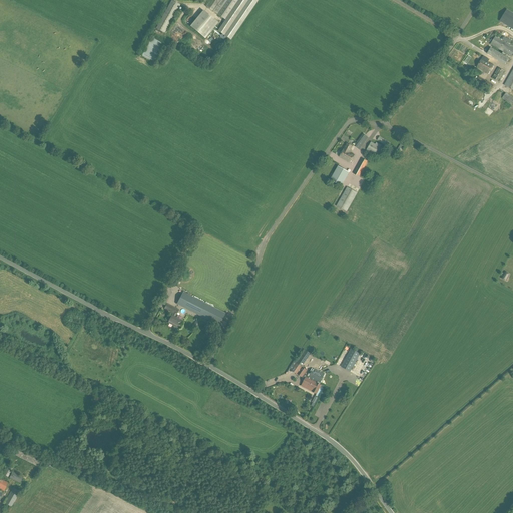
[(213,0),(207,10),(210,12),(218,0),(213,0)]
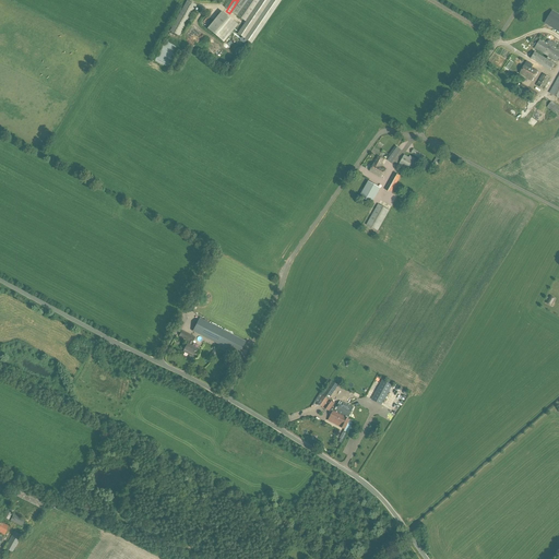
[(242,44),(248,42),(250,38),(251,38),(273,6),(277,3),(280,0),(273,0),(266,11),(261,12),(269,0),(259,0),(257,3),(258,4),(260,3),(251,16),(246,19),(258,0),(251,0),(238,20),(242,23),(236,33),(239,42),(242,44)]
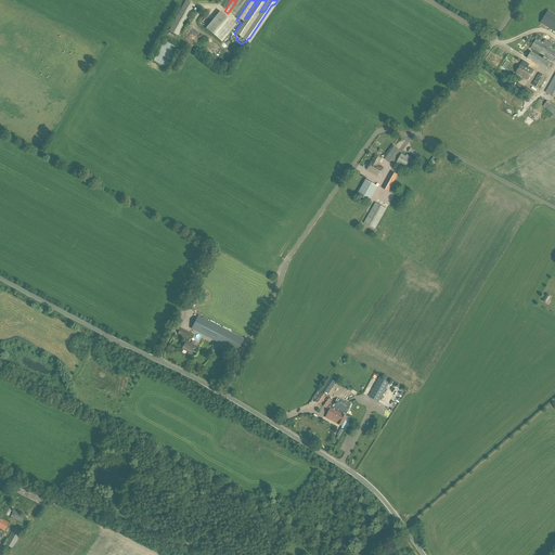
[(176,20),(169,31),(178,36),(183,27),(186,29),(191,22),(188,21),(195,7),(185,1),(177,16),(176,16),(175,18),(176,20)]
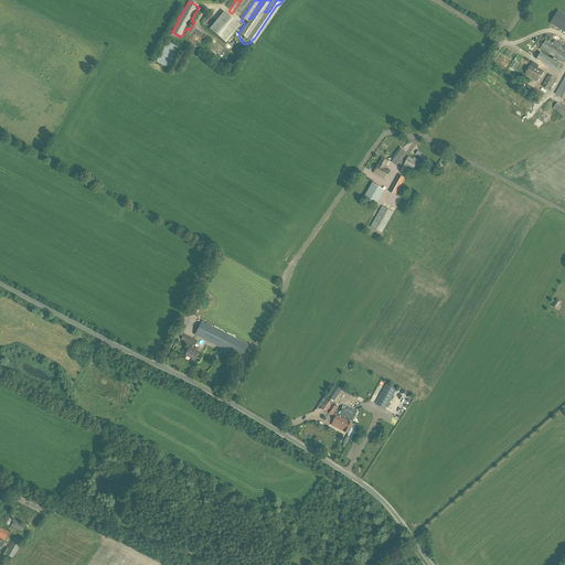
[(564,14),(558,11),(551,24),(564,32),(564,14)]
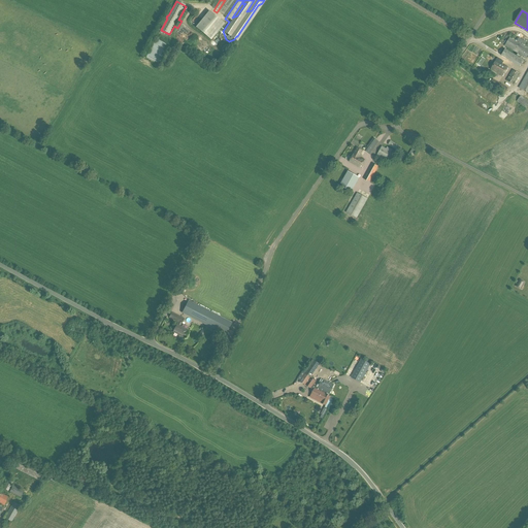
[(209,11),(196,28),(211,41),(225,25),(209,11)]
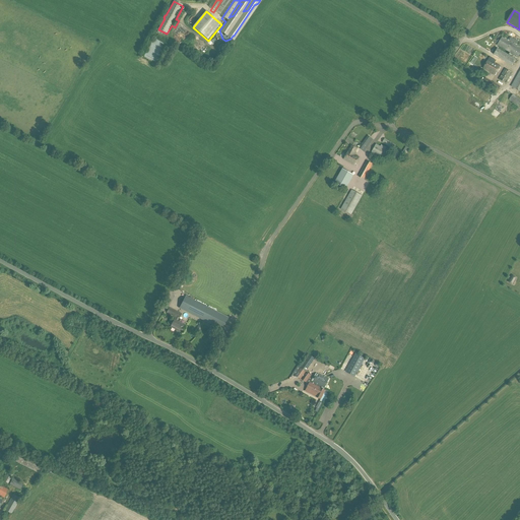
[(499,33),(493,41),(498,44),(497,45),(518,58),(519,55),(519,48),(503,38),(504,36),(499,33)]
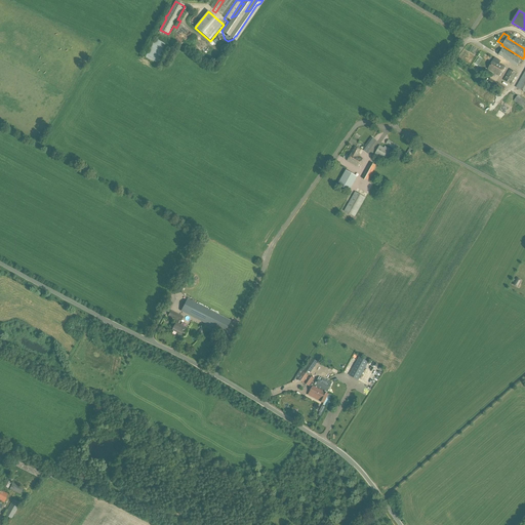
[(156,40),(146,58),(158,65),(168,46),(156,40)]
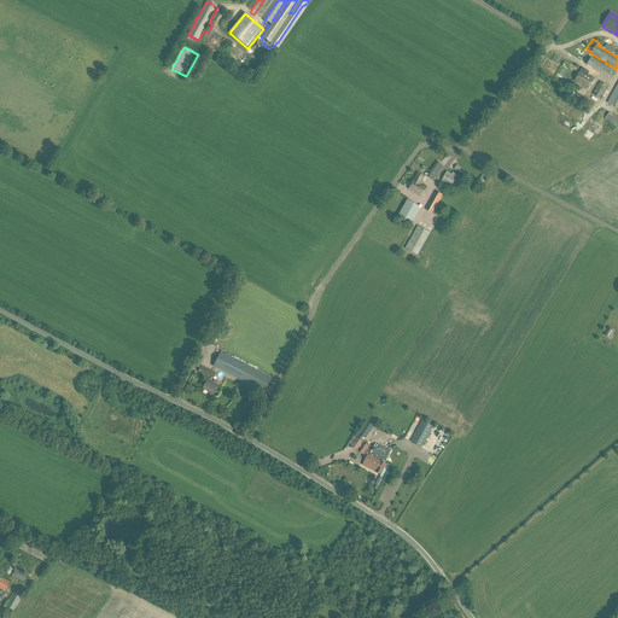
[(592,58),(587,65),(608,79),(613,71),(592,58)]
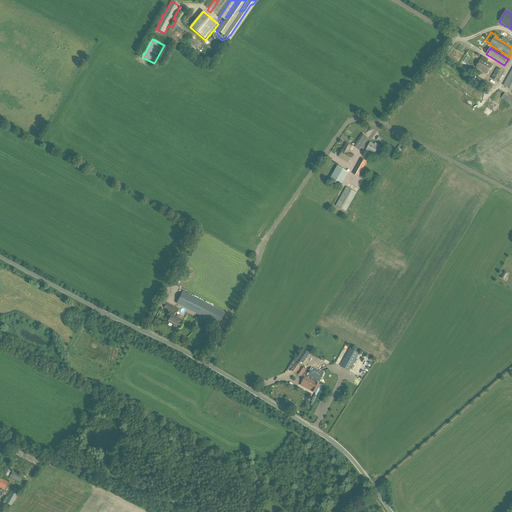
[(482,57),(476,68),(488,74),(493,65),(484,61),(485,59),(482,57)]
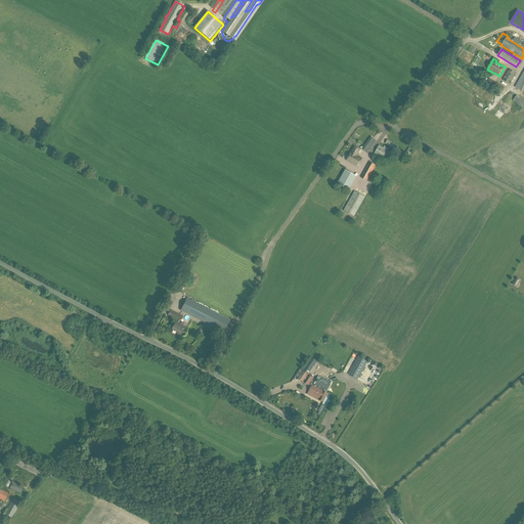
[(509,70),(503,81),(511,85),(517,74),(509,70)]
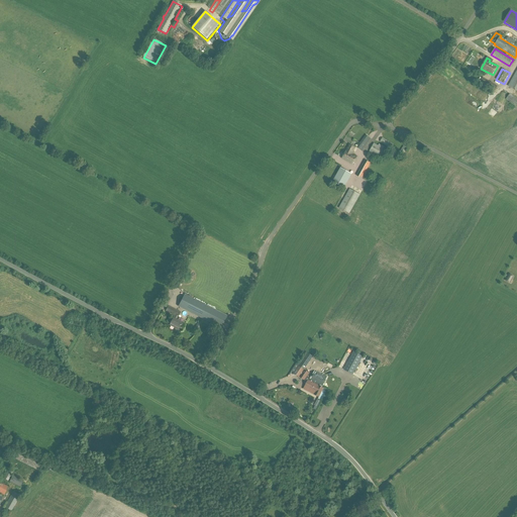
[(480,101),(482,97),(475,93),(473,96),(480,101)]
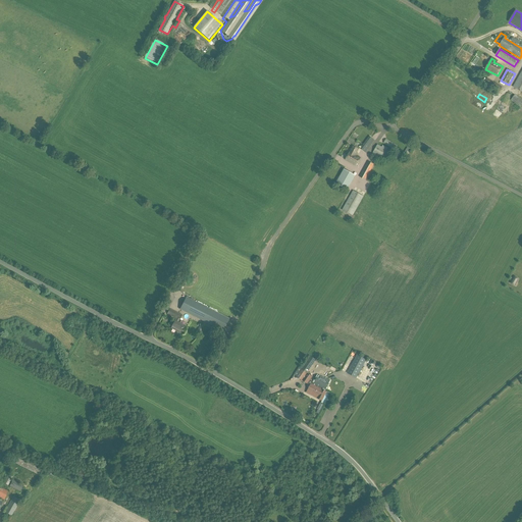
[(521,100),(515,96),(511,101),(521,108),(521,106),(521,100)]
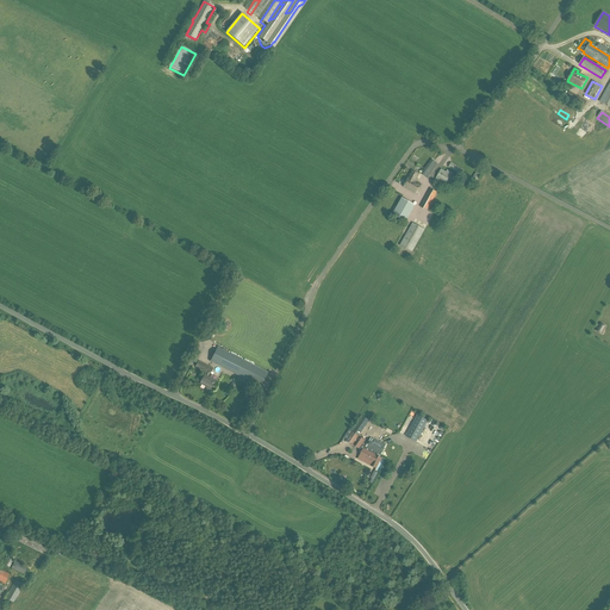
[(573,117),(562,128),(567,132),(578,122),(573,117)]
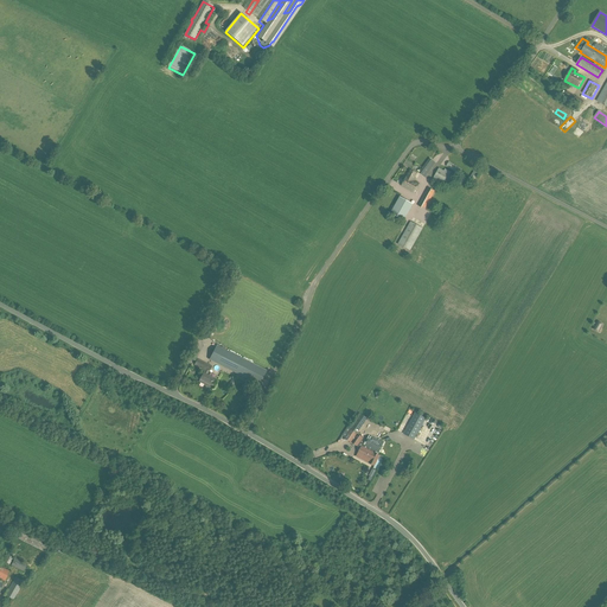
[(429,160),(420,174),(425,178),(435,165),(429,160)]
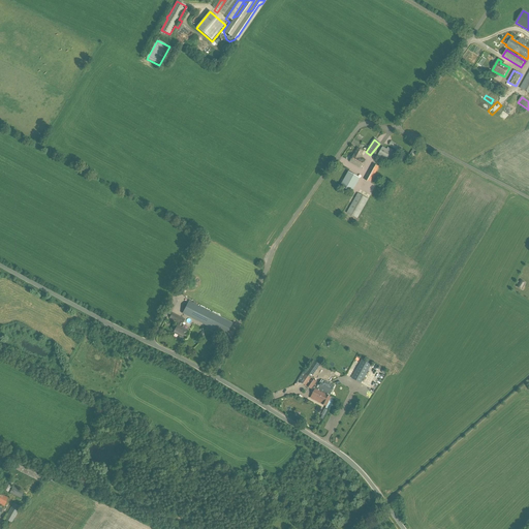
[(392,141),(389,146),(401,152),(403,148),(392,141)]
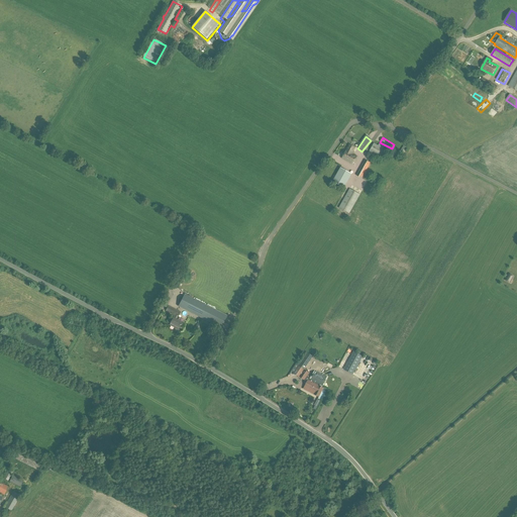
[(370,151),(368,154),(374,158),(376,154),(384,160),(389,151),(374,143),(370,151)]
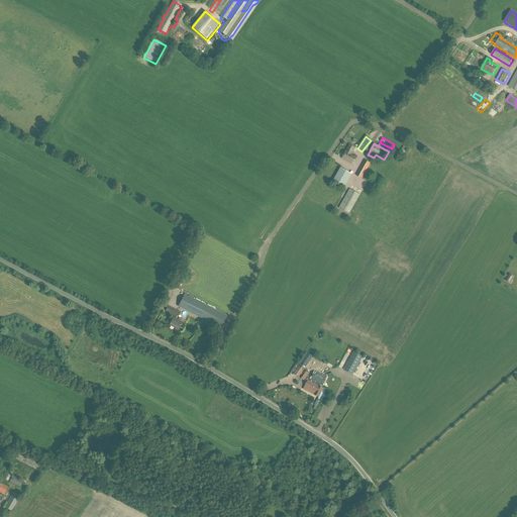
[(405,143),(399,153),(403,157),(410,146),(405,143)]
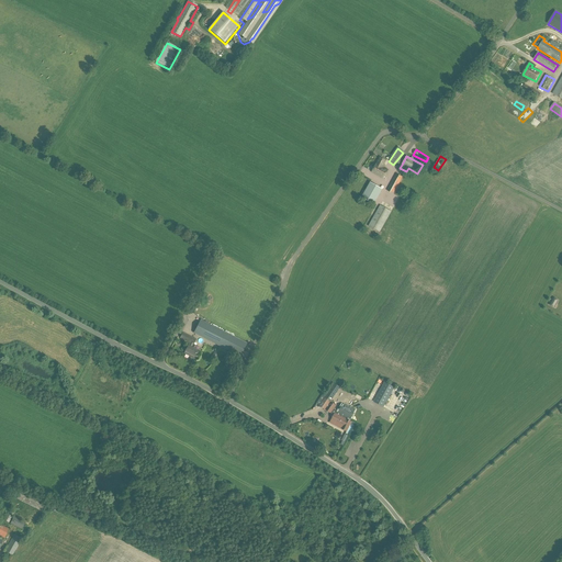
[(381,158),(372,173),(384,179),(389,171),(383,168),(386,161),(381,158)]
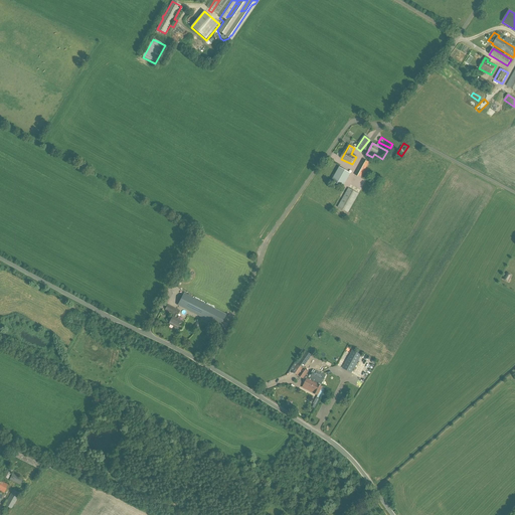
[(364,160),(355,175),(361,178),(369,163),(364,160)]
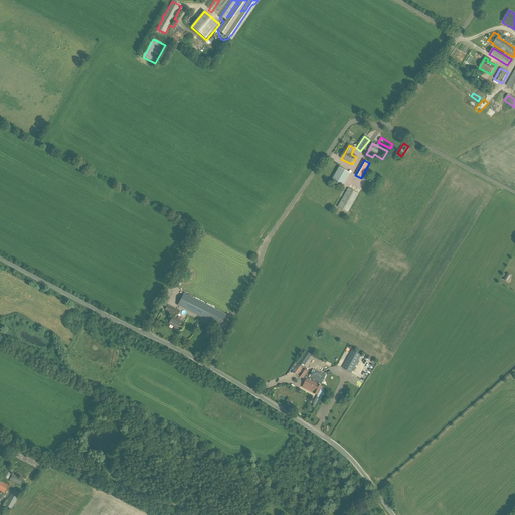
[(340,168),(332,182),(343,188),(351,174),(340,168)]
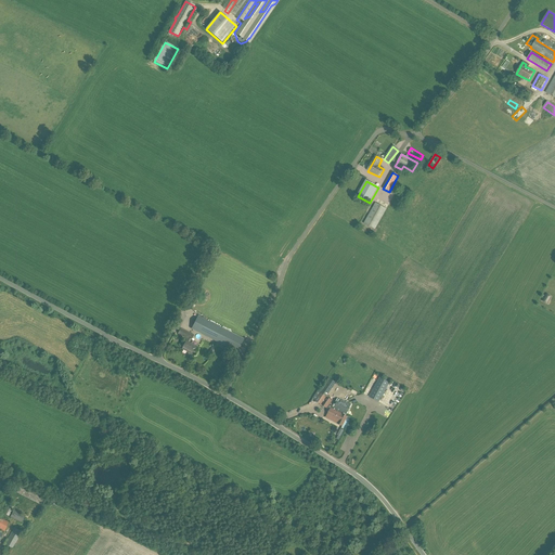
[(376,203),(365,223),(372,228),(384,207),(376,203)]
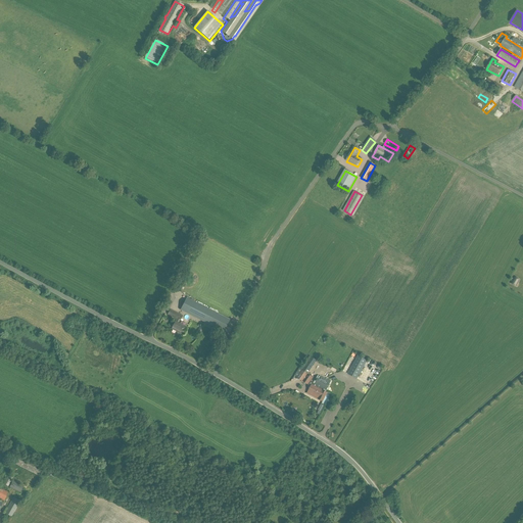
[(181,310),(224,331),(229,320),(186,298),(181,310)]
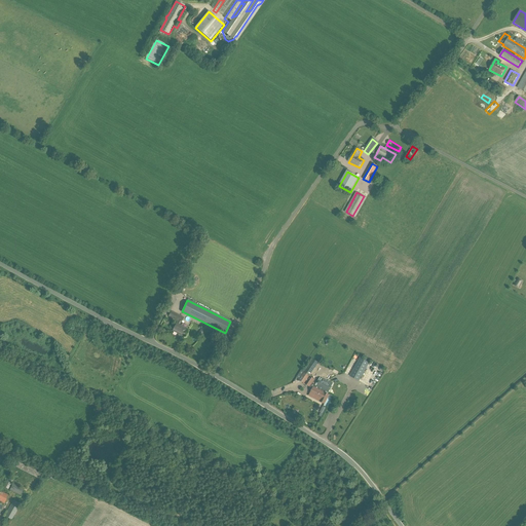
[(172,311),(170,316),(178,321),(176,324),(175,323),(173,327),(174,328),(173,331),(182,336),(185,329),(180,326),(184,317),(172,311)]
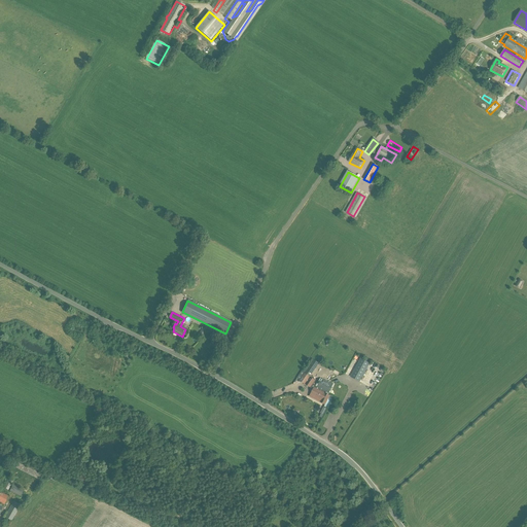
[(360,359),(350,378),(360,382),(371,364),(360,359)]
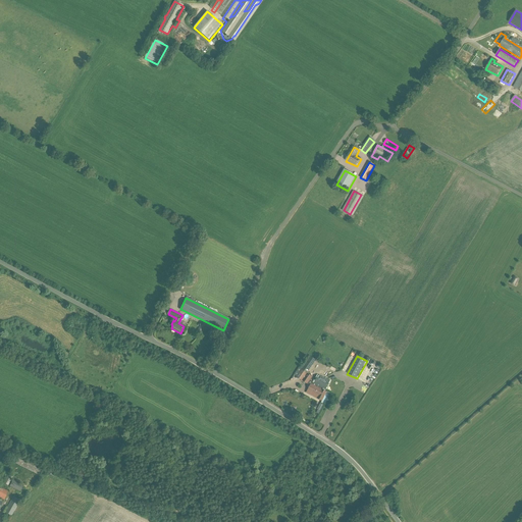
[(302,369),(308,373),(316,361),(311,357),(302,369)]
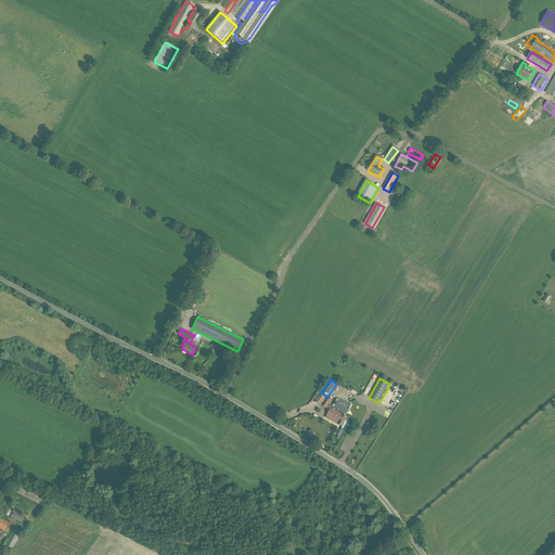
[(332,401),(327,397),(321,392),(317,399),(315,401),(326,409),(330,404),(332,401)]
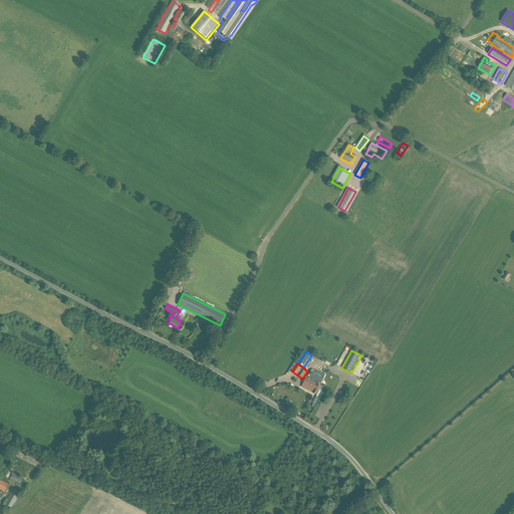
[(321,373),(320,373),(310,368),(305,375),(313,379),(321,384),(325,375),(321,373)]
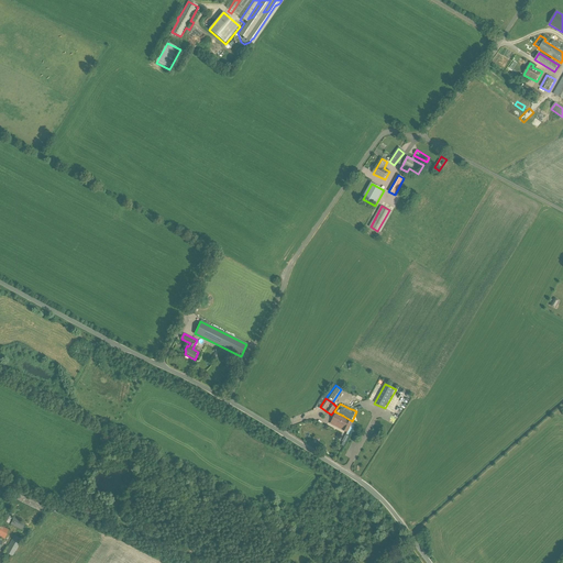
[(342,418),(343,416),(334,411),(334,410),(331,415),(332,415),(334,417),(332,421),(343,427),(342,430),(348,433),(353,423),(342,418)]
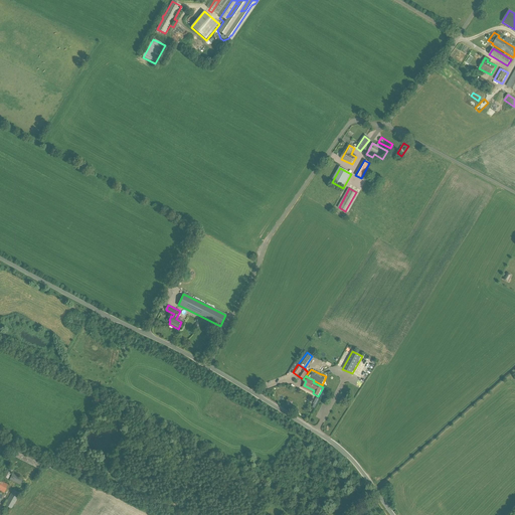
[(8,468),(3,476),(8,479),(13,470),(8,468)]
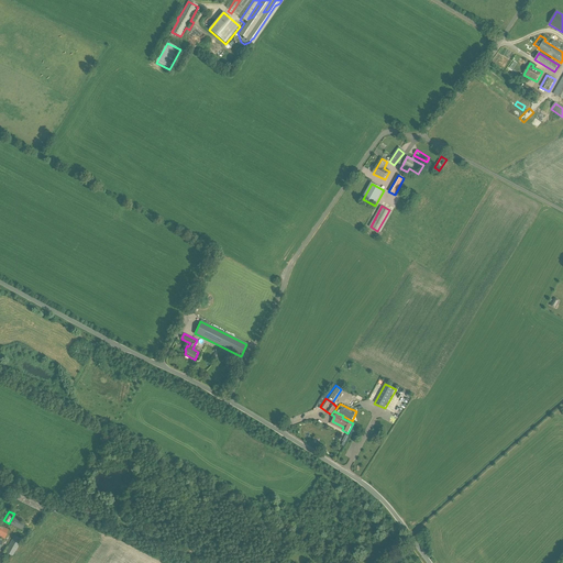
[(14,518),(11,525),(22,530),(25,523),(14,518)]
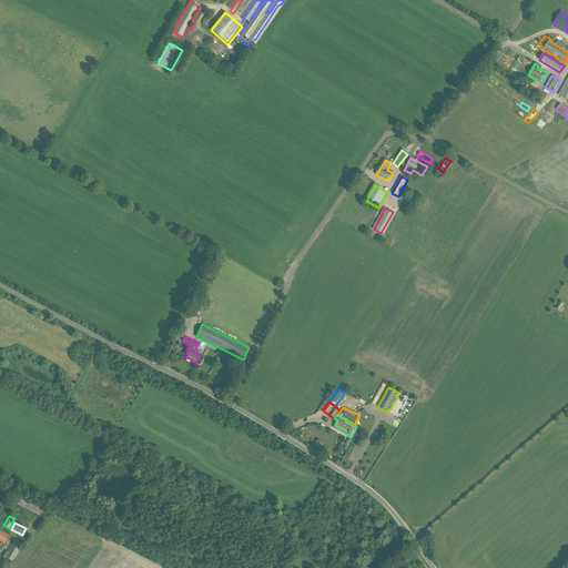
[(0,530),(0,540),(4,544),(9,535),(0,530)]
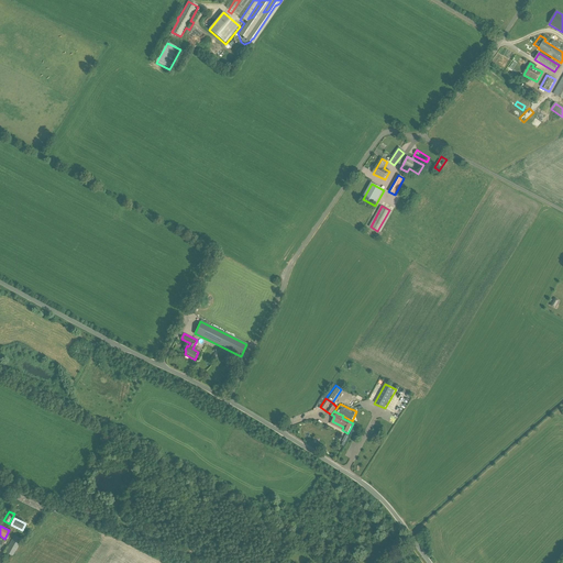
[(14,536),(6,552),(13,556),(23,540),(14,536)]
